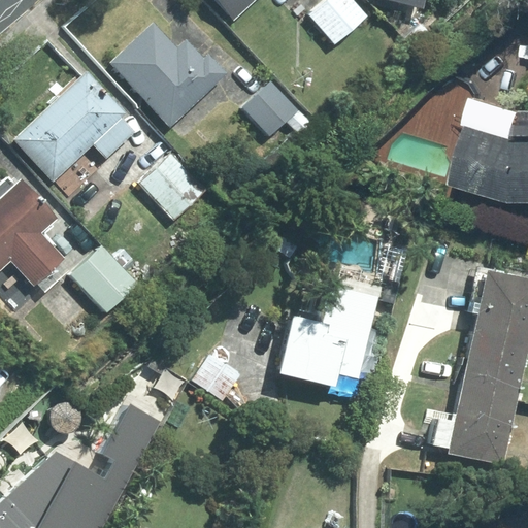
[(255,0),(215,0),(234,20),(255,0)]
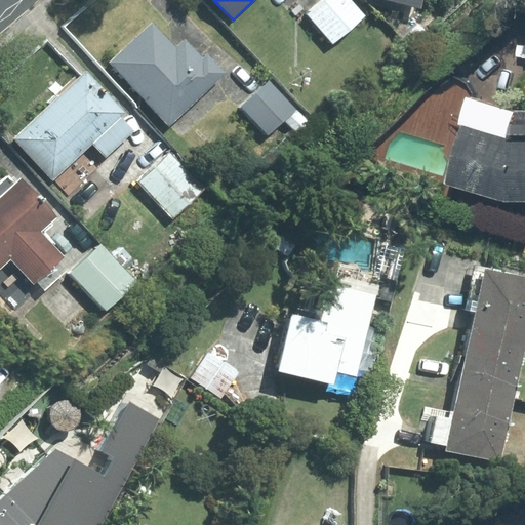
[(366,15),(352,0),(322,0),(308,13),(333,44),(366,15)]
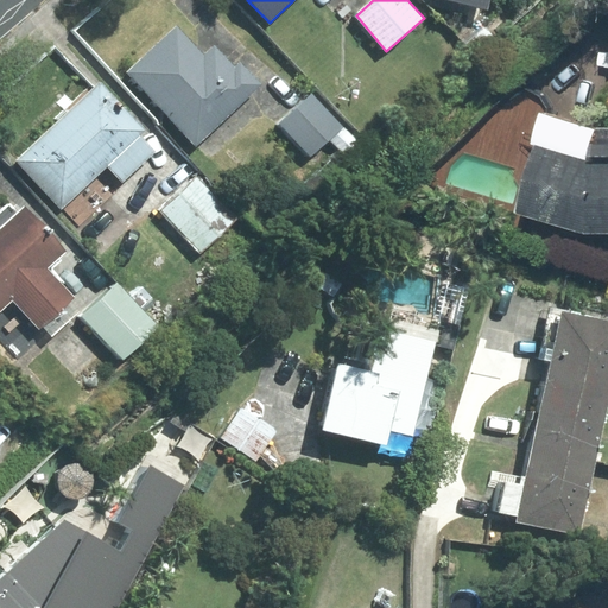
[(442,0),(489,12),(492,0),(442,0)]
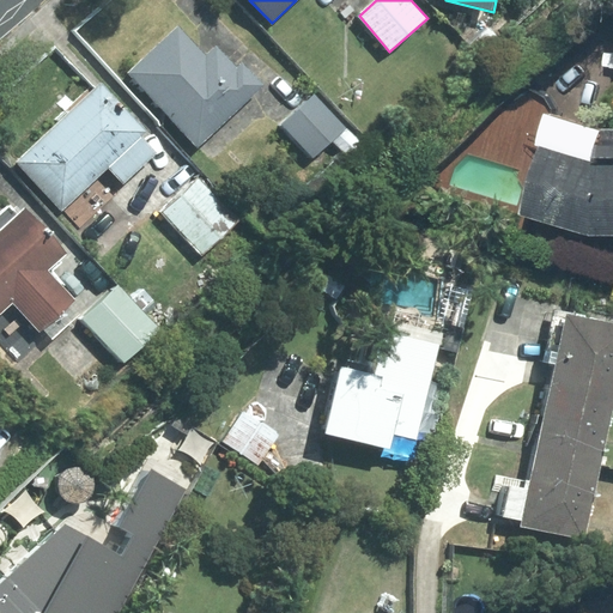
[(499,38),(484,20),(460,43),(475,60),(499,38)]
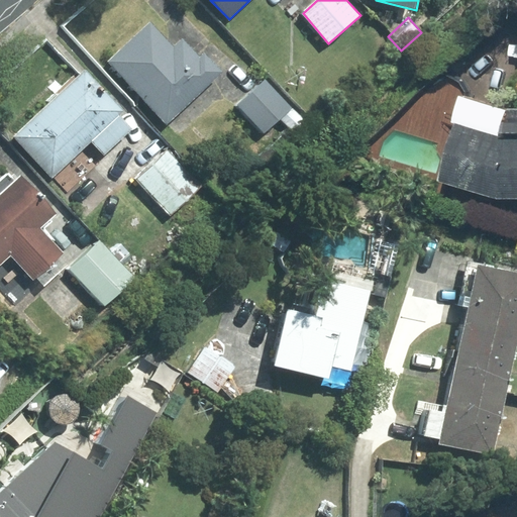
[(174,47),(150,23),(110,62),(168,122),(221,72),(204,54),(200,58),(183,39),(174,47)]
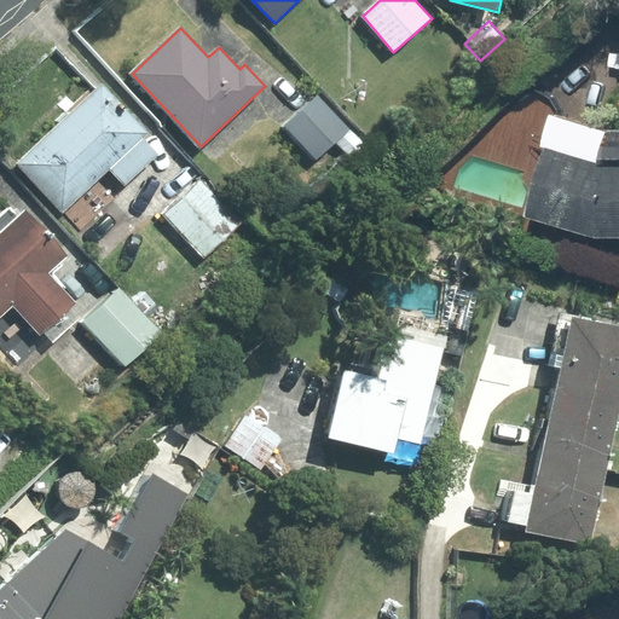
[(142,138),(146,133),(102,85),(16,163),(63,213),(110,169),(125,186),(157,155),(142,138)]
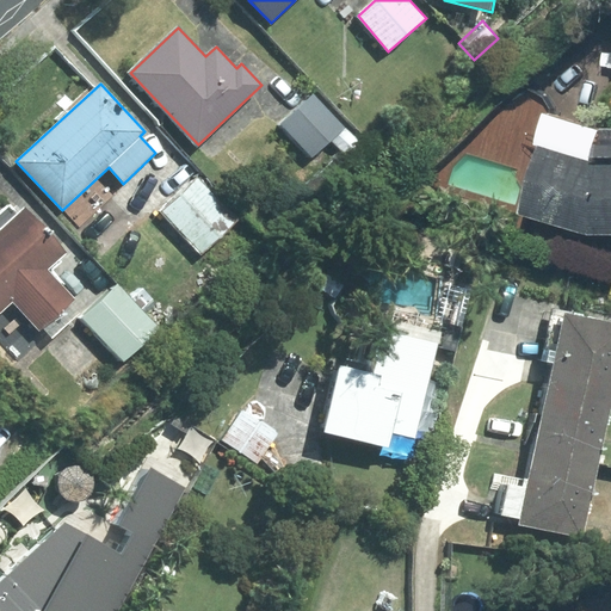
[(314,93),(282,124),(313,156),(331,140),(346,155),(360,141),(314,93)]
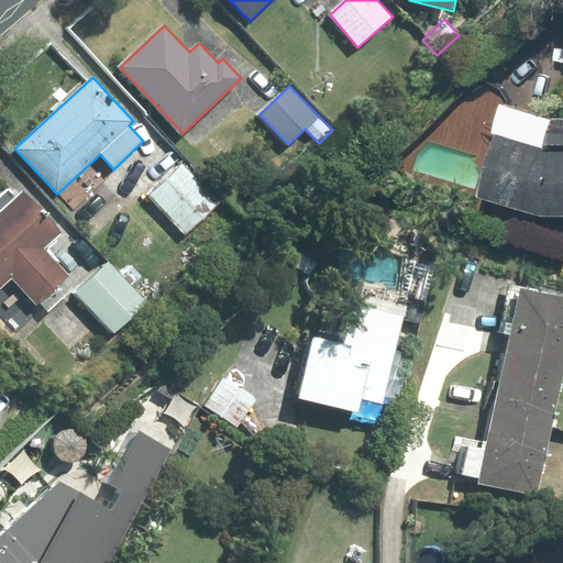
[(562,119),(552,120),(499,105),(490,133),(495,134),(476,197),(541,216),(562,216),(562,119)]
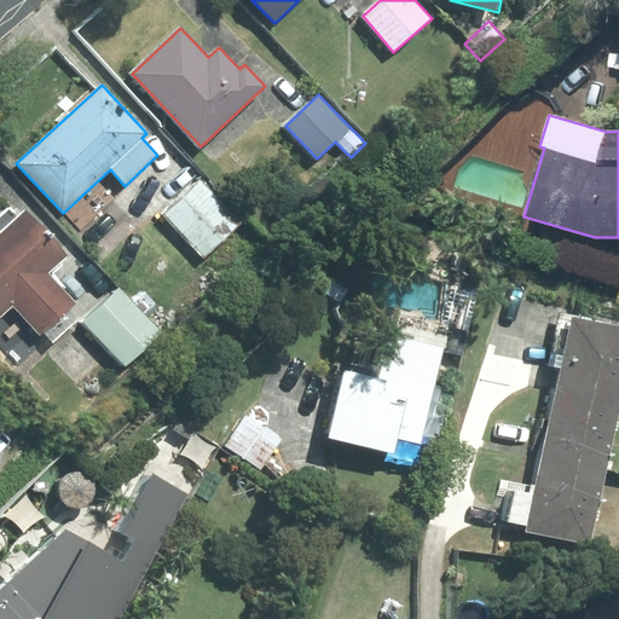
[(241,223),(200,179),(163,214),(204,258),(241,223)]
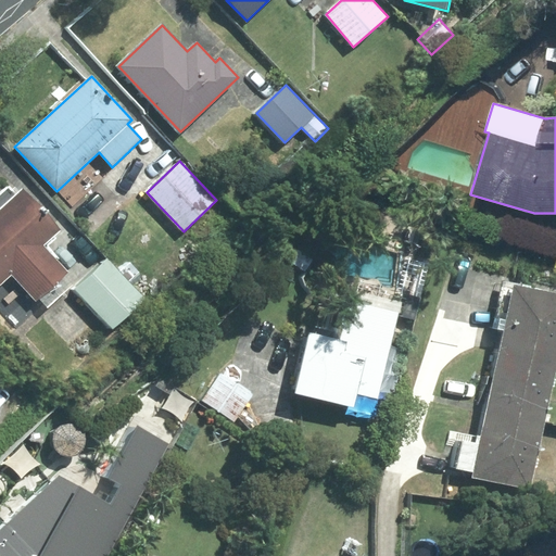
[(62,279),(70,273),(45,244),(61,230),(24,189),(16,196),(9,187),(0,196),(0,282),(12,273),(36,300),(40,297),(48,305),(68,286),(62,279)]
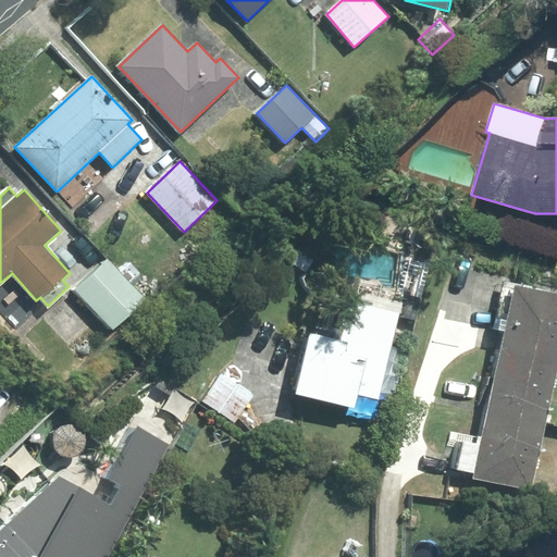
[(104,262),(76,291),(114,327),(143,299),(104,262)]
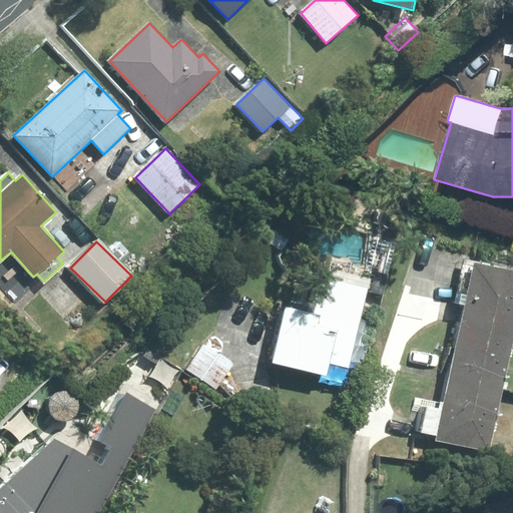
[(512,270),(474,263),(461,324),(512,334),(512,270)]
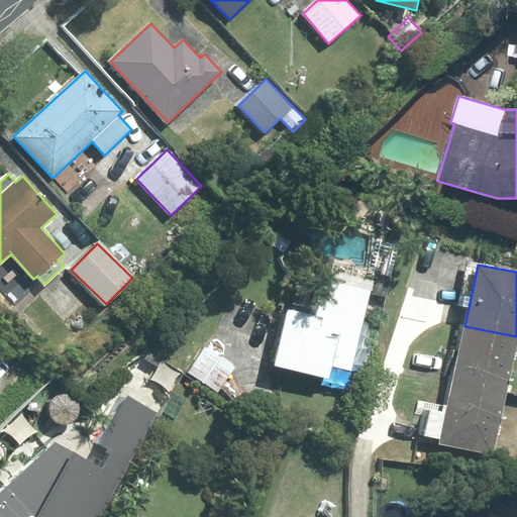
[(351,372),(374,281),(327,270),(316,317),(289,311),(276,366),(328,378),(331,367),(351,372)]
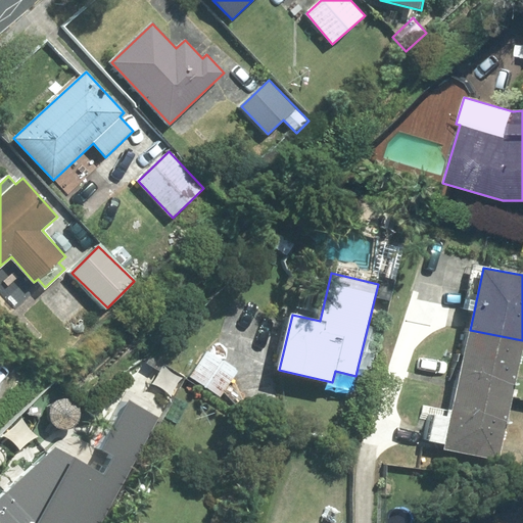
[(522,350),(522,340),(470,330),(458,385),(514,396),(522,350)]
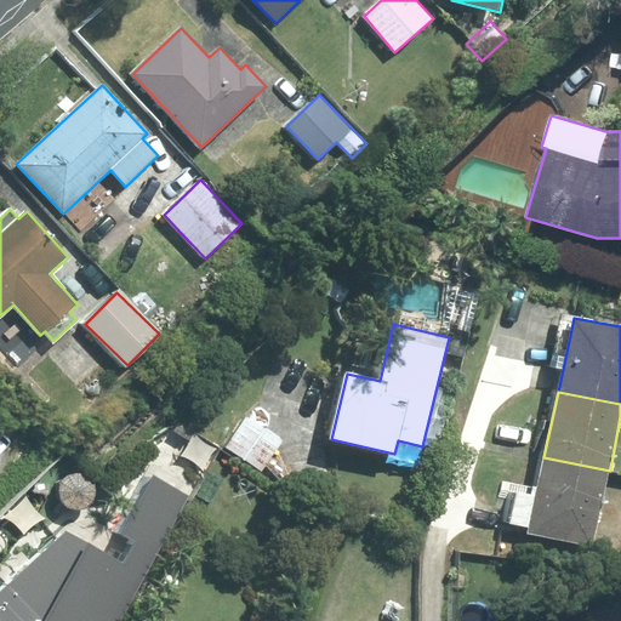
[(246,416),(226,448),(262,471),(283,439),(246,416)]
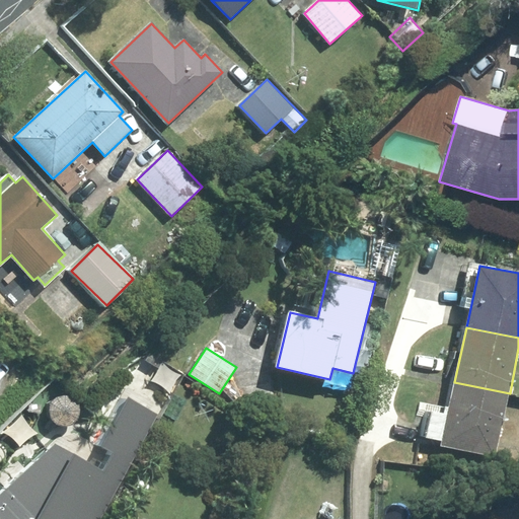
[(431,418),(427,437),(443,441),(442,445),(496,456),(510,393),(454,382),(449,408),(420,401),(417,415),(431,418)]
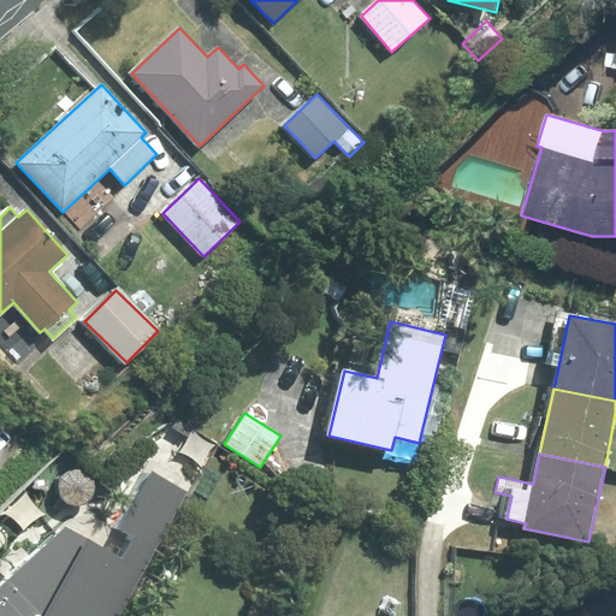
[(60,527),(0,586),(0,615),(114,615),(183,492),(155,477),(126,531),(136,537),(123,561),(60,527)]
